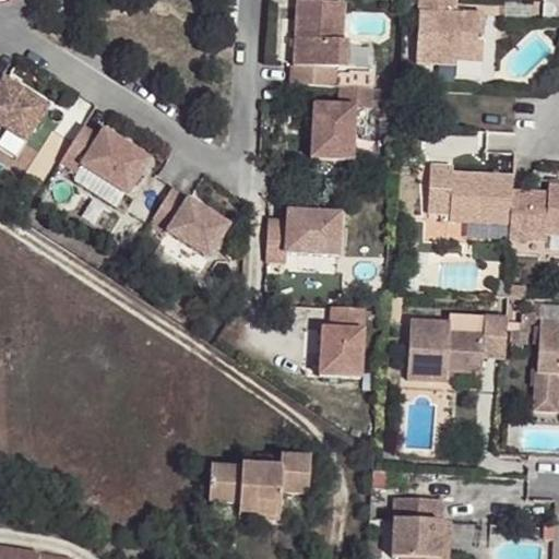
[(293,63),(292,83),(334,85),(335,67),(347,67),(348,39),(343,39),(345,1),(316,0),(298,0),(295,64),(293,63)]
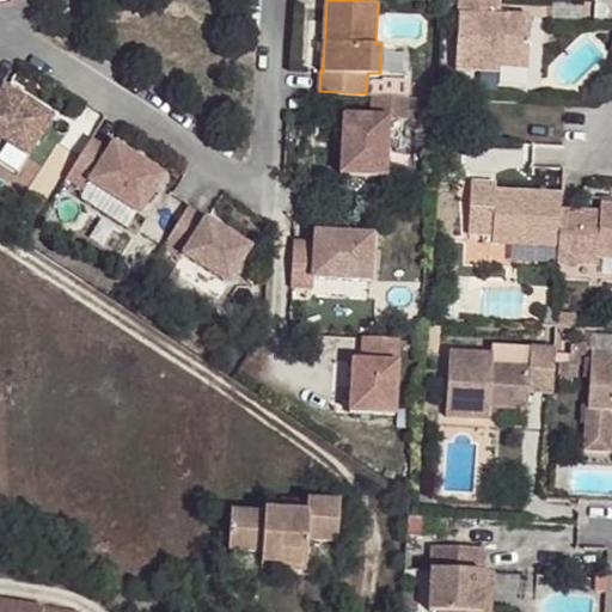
[(495,0),(454,0),(452,73),(496,75),(497,71),(525,72),(527,17),(503,17),(503,23),(495,23),(495,0)]
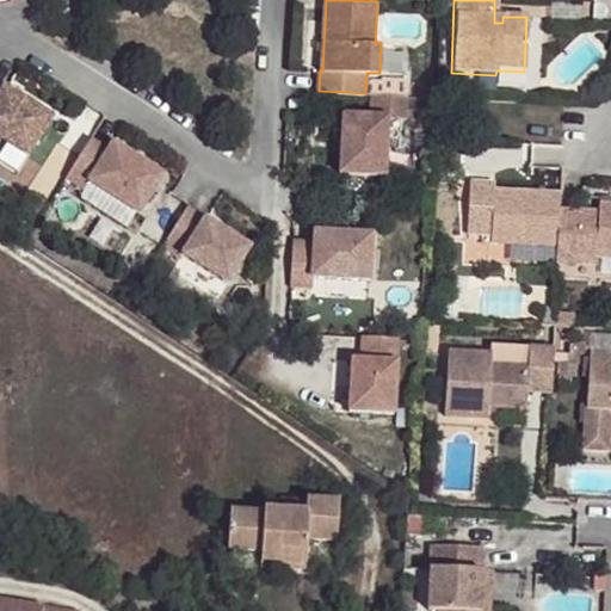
[(4,84),(0,81),(0,128),(32,148),(56,110),(7,79),(4,84)]
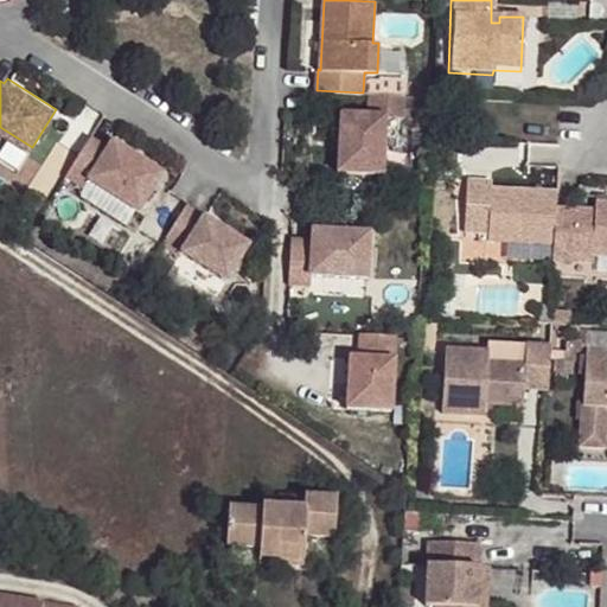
[(404,94),(370,93),(369,113),(342,112),(338,170),(383,172),(385,115),(404,116),(404,94)]
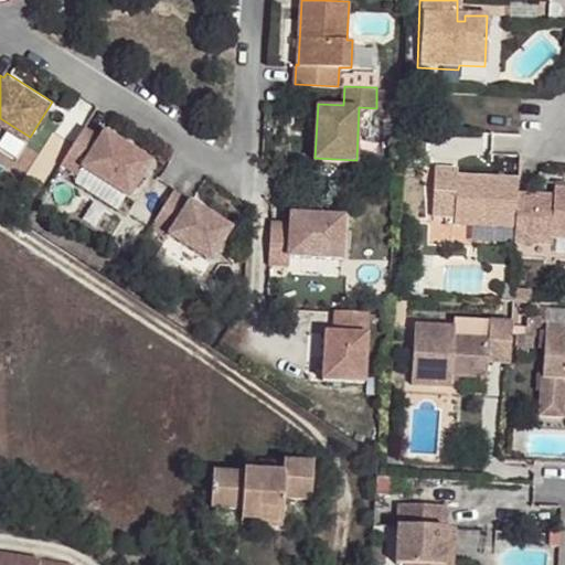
[(376,108),(359,107),(356,160),(373,161),(376,108)]
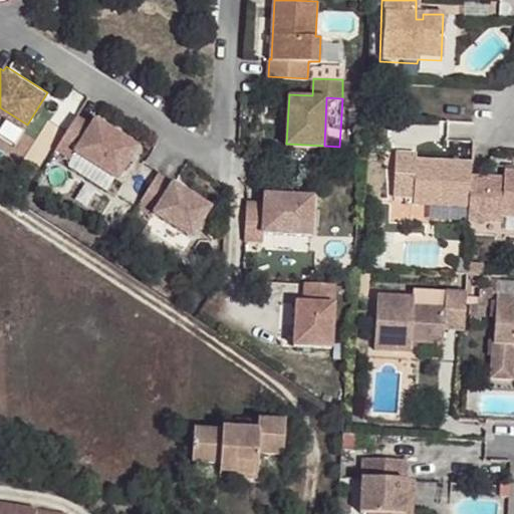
[(91,123),(76,114),(55,147),(71,157),(75,151),(117,177),(139,145),(95,117),(91,123)]
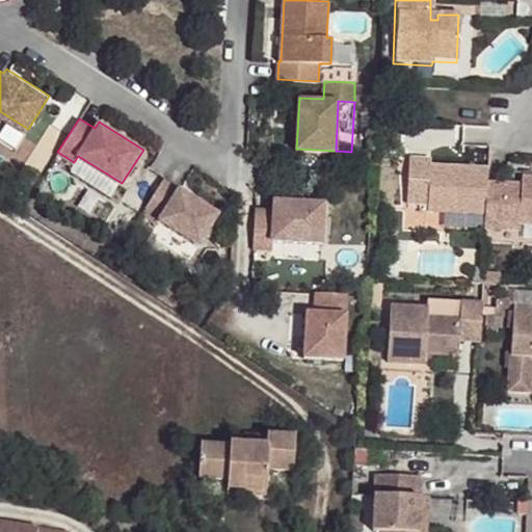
[(484,218),(486,186),(486,173),(428,169),(429,163),(407,162),(404,207),(426,209),(426,215),(484,218)]
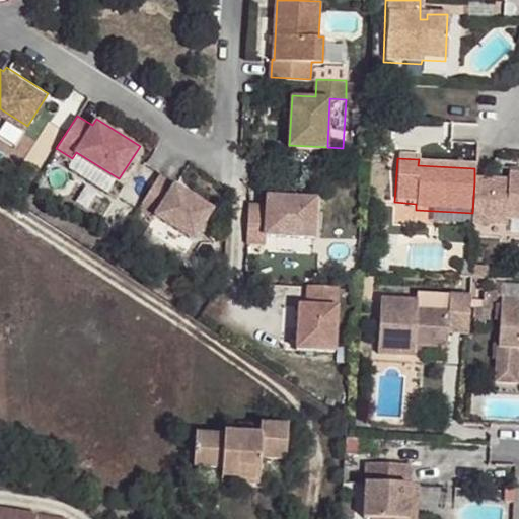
[(159,173),(139,206),(155,216),(157,213),(195,237),(213,208),(159,173)]
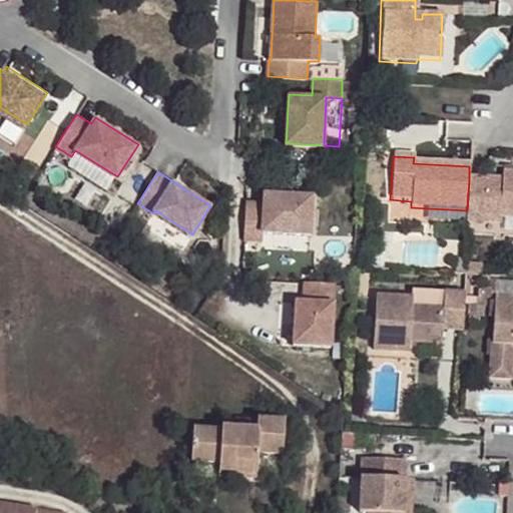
[(467,210),(466,222),(500,224),(500,216),(512,217),(512,174),(498,174),(497,180),(469,179),(467,210)]
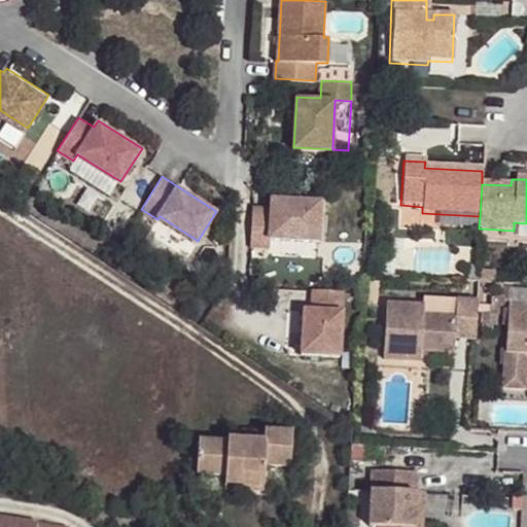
[(253,205),(250,244),(270,245),(270,236),(318,239),(321,200),(272,197),(271,206),(253,205)]
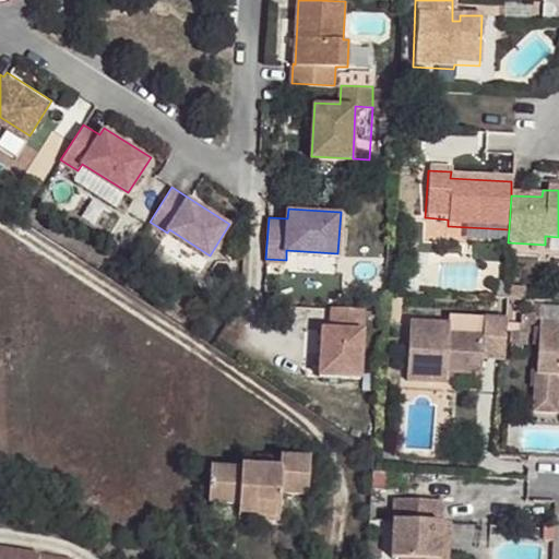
[(525,288),(506,287),(506,295),(506,299),(509,299),(524,300),(525,288)]
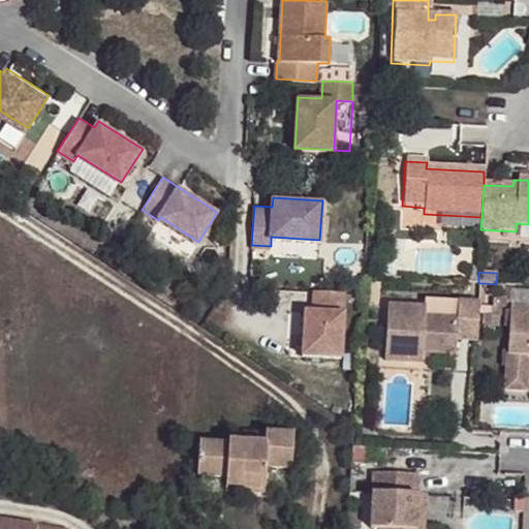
[(344,290),(313,288),(313,310),(305,310),(302,352),(341,355),(344,290)]
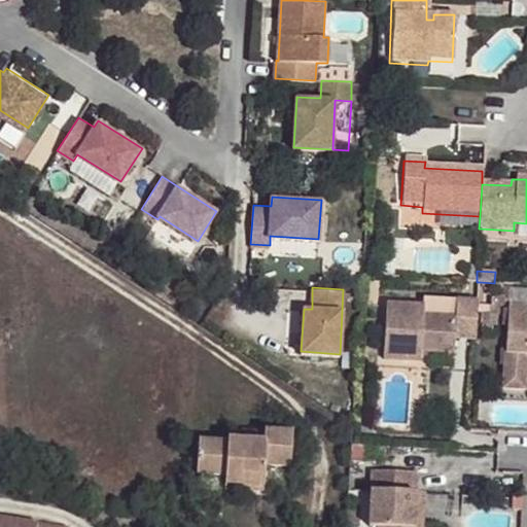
[(456,320),(456,303),(422,301),(422,309),(422,319),(456,320)]
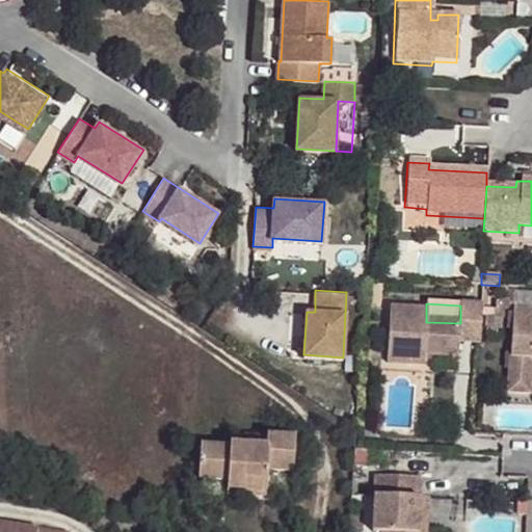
[(531,314),(531,306),(512,304),(511,314),(531,314)]
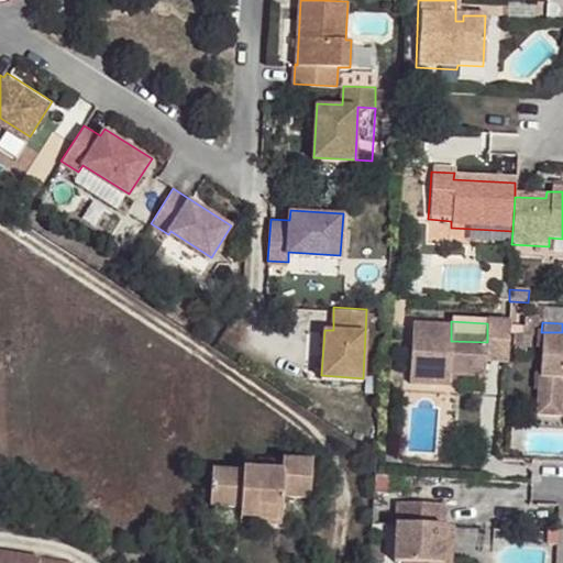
[(508,362),(510,324),(487,323),(487,342),(451,341),(451,330),(411,329),(408,386),(449,388),(450,377),(486,378),(486,362),(508,362)]
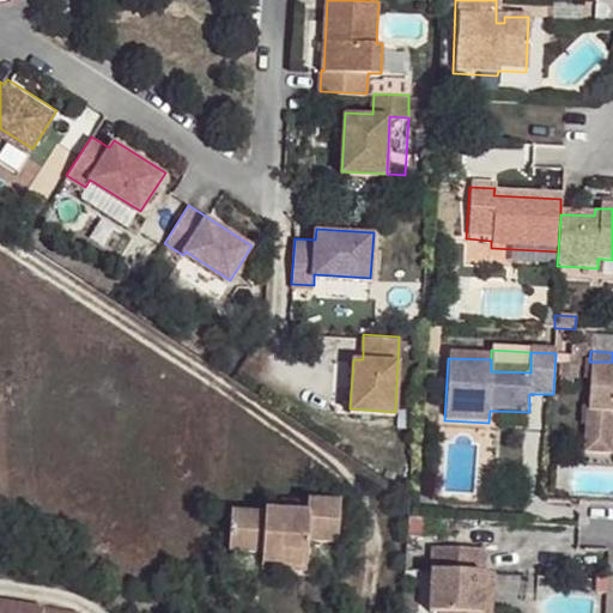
[(612,362),(589,362),(588,410),(587,442),(610,443),(611,411),(612,411),(612,362)]
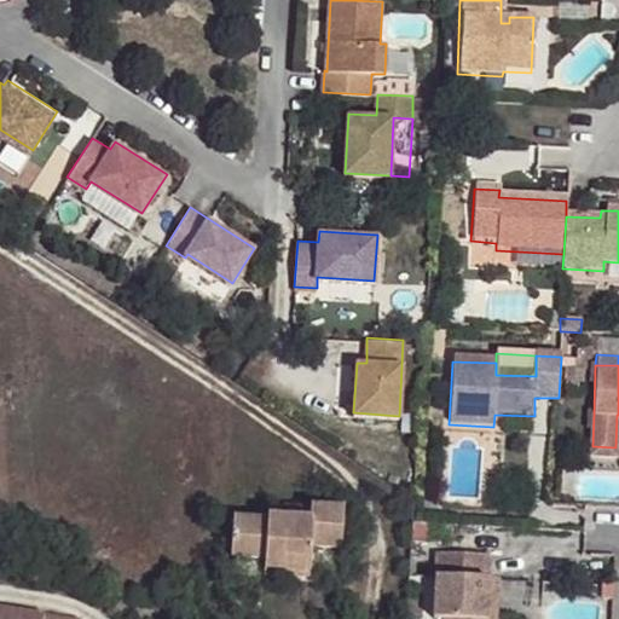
[(615,447),(593,446),(591,456),(615,457),(615,447)]
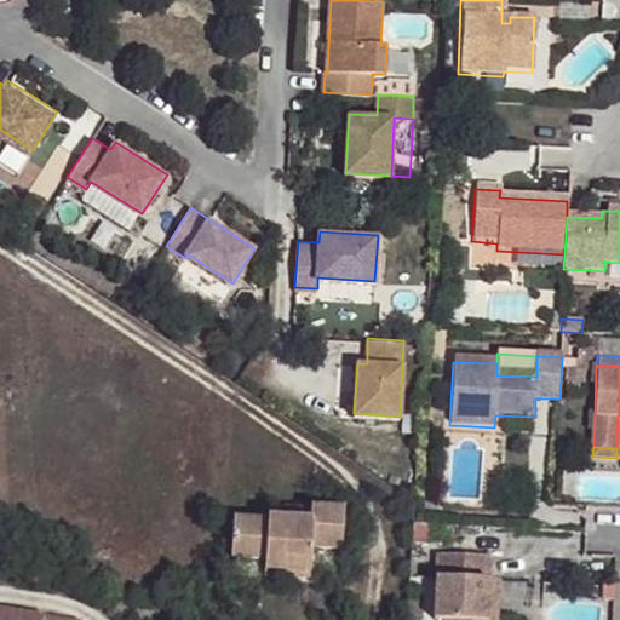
[(282,514),(282,526),(313,528),(313,516),(282,514)]
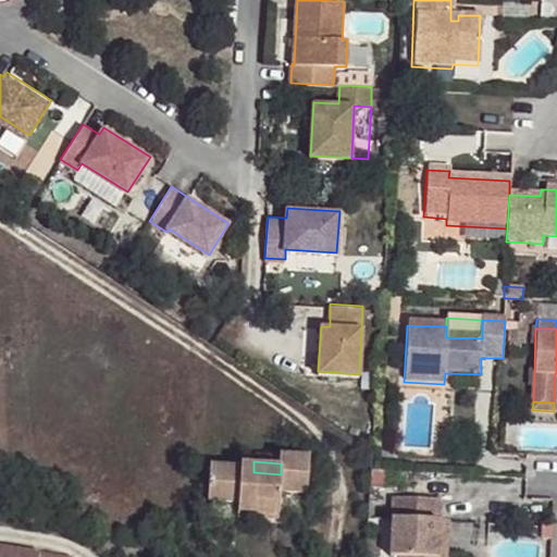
[(281,474),(254,472),(239,472),(238,475),(208,473),(207,507),(236,509),(236,521),(277,522),(280,498),(305,499),(307,466),(281,463),(281,474)]
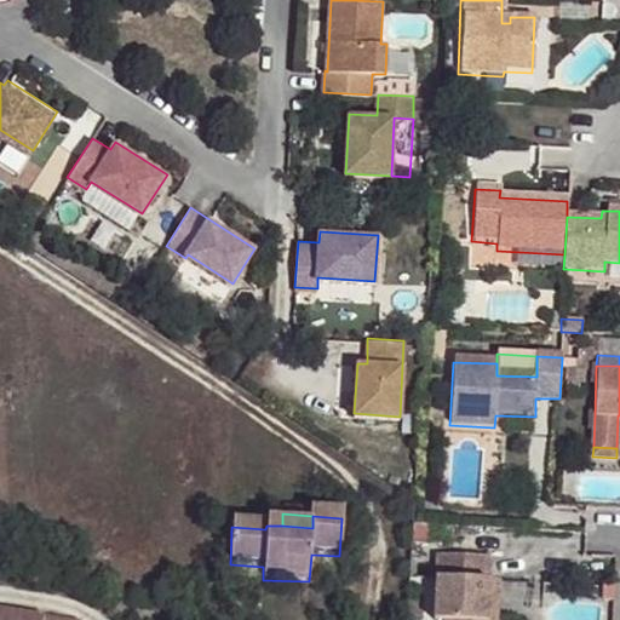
[(428,524),(413,524),(412,543),(426,543),(428,524)]
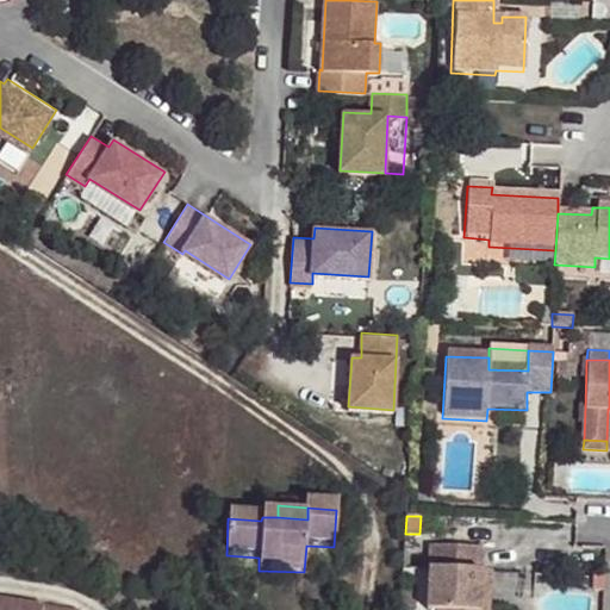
[(443,609),(480,609),(483,571),(483,547),(430,545),(404,543),(403,568),(429,570),(428,609),(437,609),(443,609)]
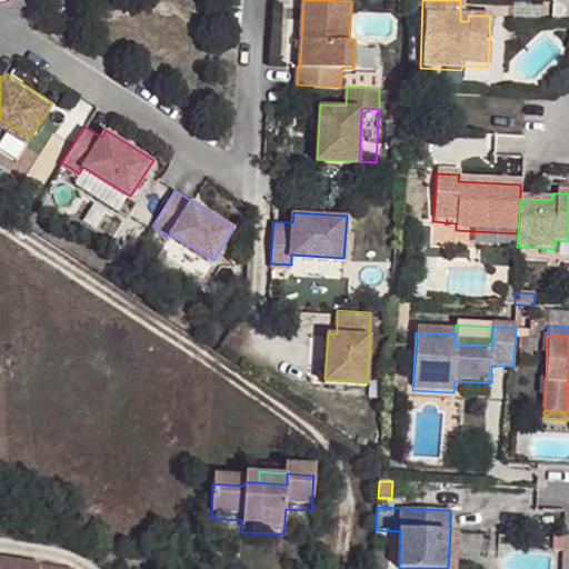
[(450,532),(448,568),(458,568),(460,533),(450,532)]
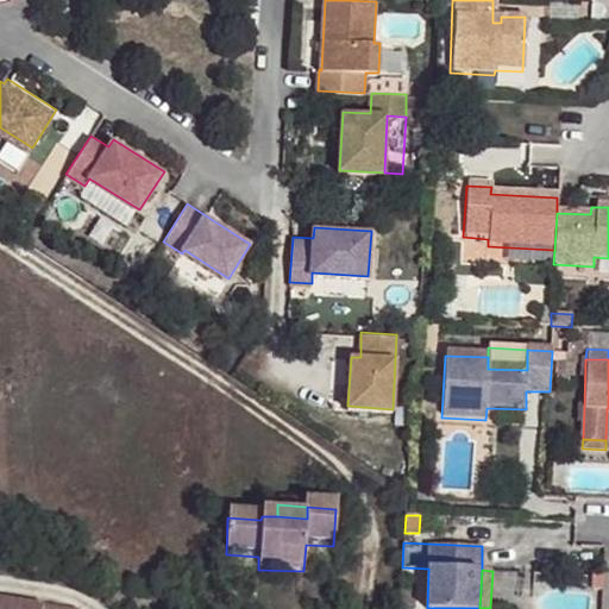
[(46,608),(48,606),(0,598),(0,608),(46,608)]
